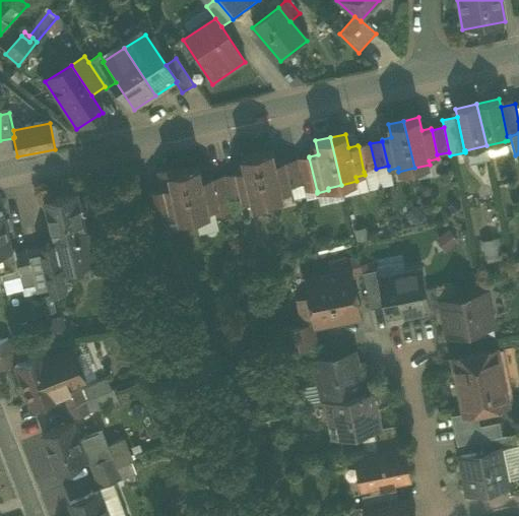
[(487,145),(489,158),(507,154),(505,141),(487,145)]
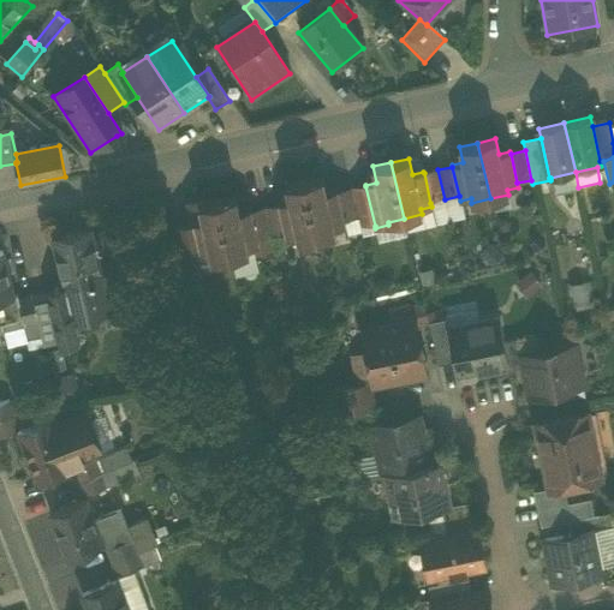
[(430,203),(445,199),(437,169),(424,173),(430,203)]
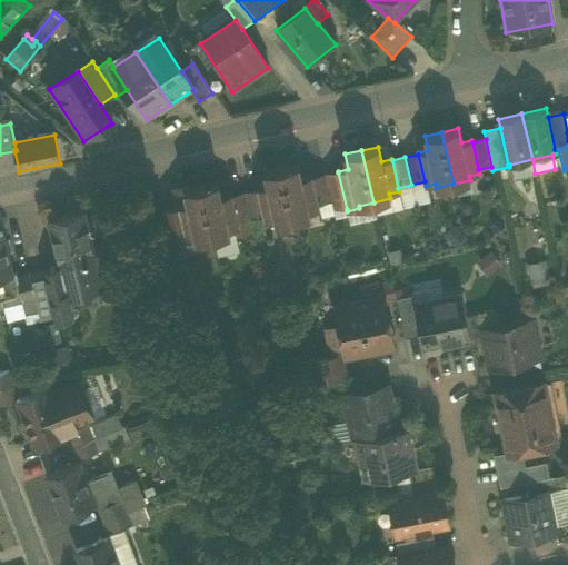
[(535,174),(532,159),(509,165),(509,167),(512,179),(535,174)]
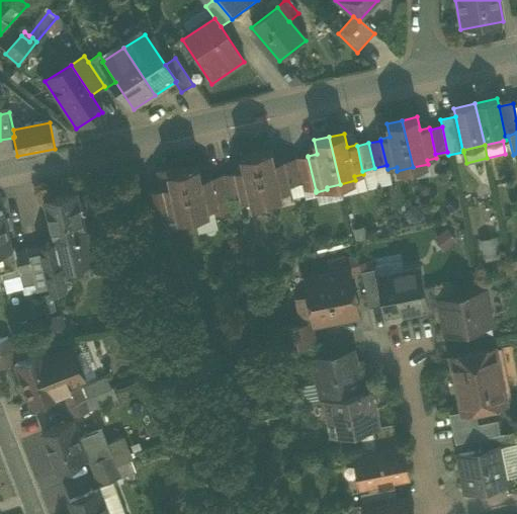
[(271,150),(256,153),(267,200),(282,197),(281,193),(290,191),(289,187),(284,163),(283,161),(274,163),(271,150)]
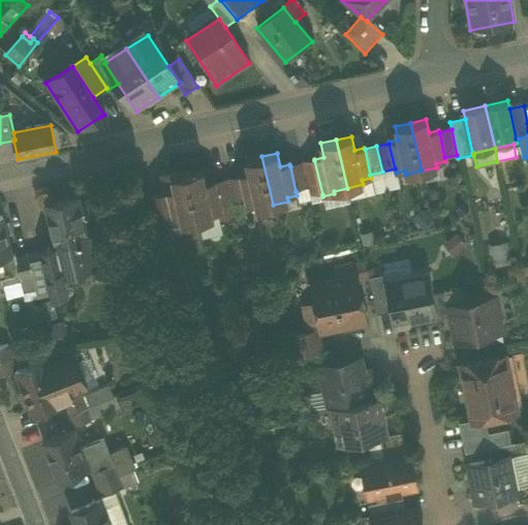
[(256,209),(273,205),(261,156),(246,160),(249,174),(240,176),(240,178),(245,203),(246,207),(255,205),(256,209)]
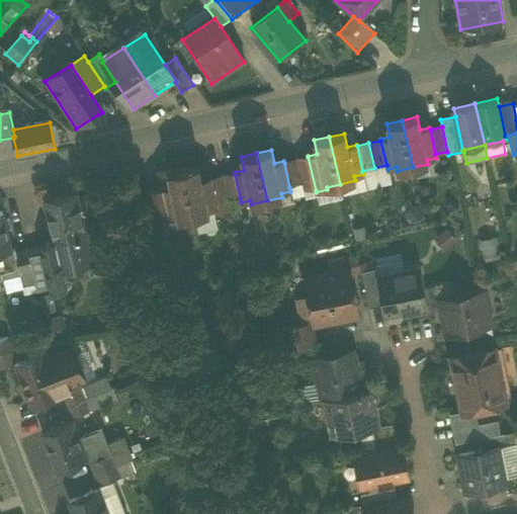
[(308,157),(295,160),(302,184),(304,192),(316,190),(308,157)]
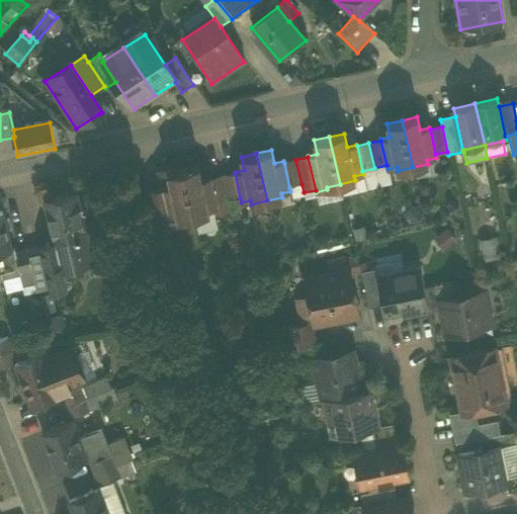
[(289,187),(302,184),(295,160),(284,163),(289,187)]
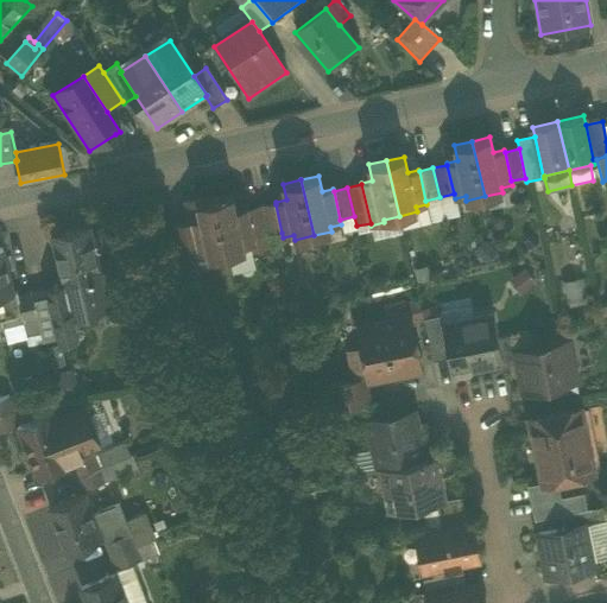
[(505,204),(503,192),(485,196),(487,209),(505,204)]
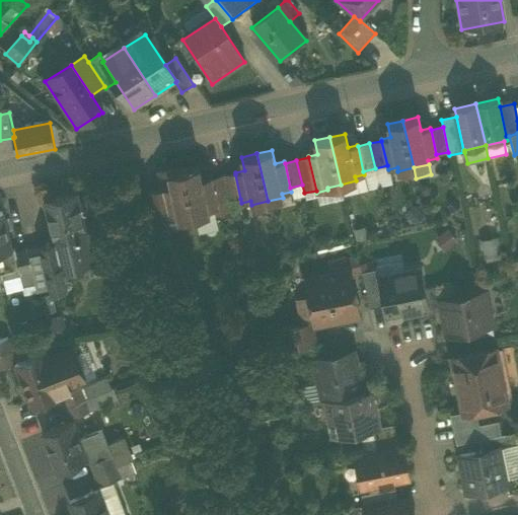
[(375,168),(379,188),(391,186),(388,169),(387,165),(375,168)]
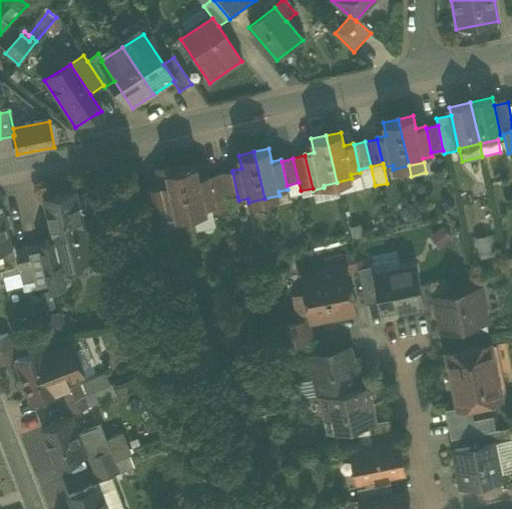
[(196,164),(181,168),(191,215),(207,211),(206,207),(215,205),(214,202),(208,177),(208,176),(199,178),(196,164)]
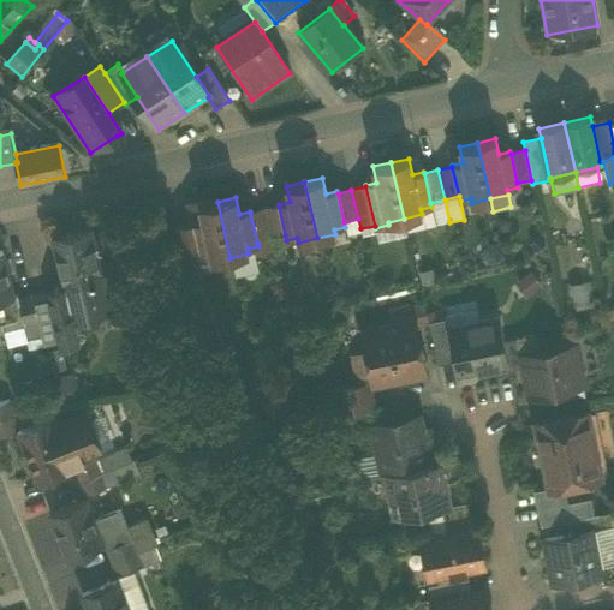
[(449,222),(445,199),(430,203),(431,207),(435,226),(449,222)]
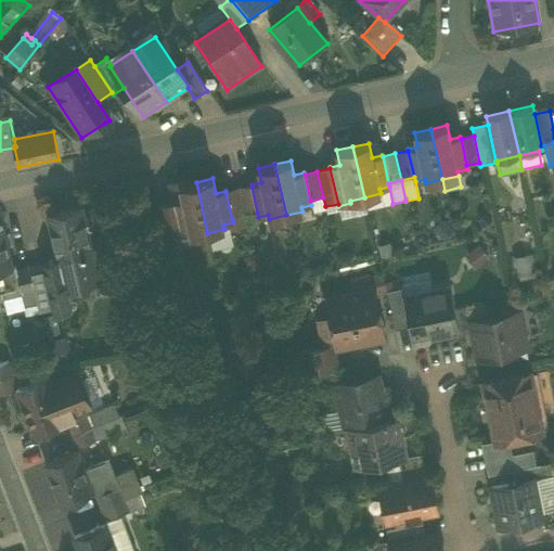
[(191,236),(207,233),(196,182),(179,186),(181,192),(181,193),(182,200),(172,202),(174,204),(179,231),(180,234),(190,232),(191,236)]
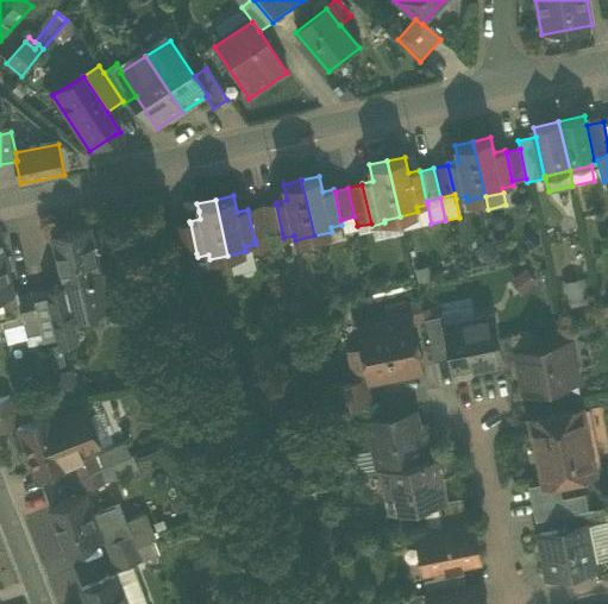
[(276,205),(262,207),(269,237),(282,233),(276,205)]
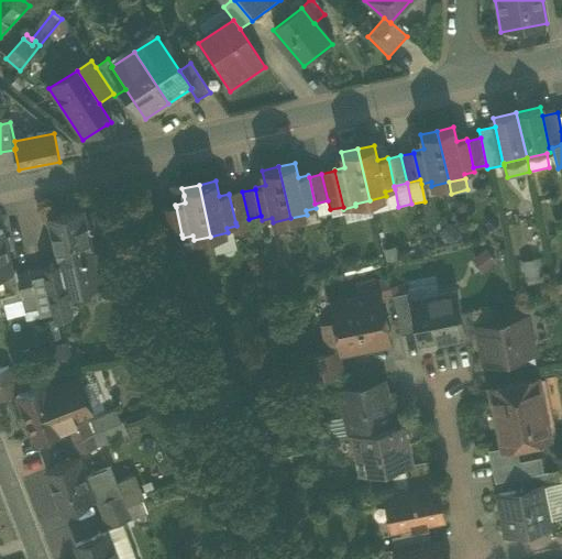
[(235,222),(249,219),(242,192),(229,195),(235,222)]
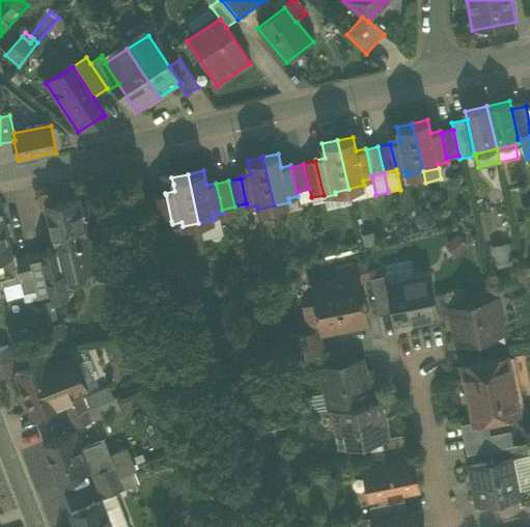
[(297,192),(298,196),(300,204),(311,202),(311,197),(309,189),(297,192)]
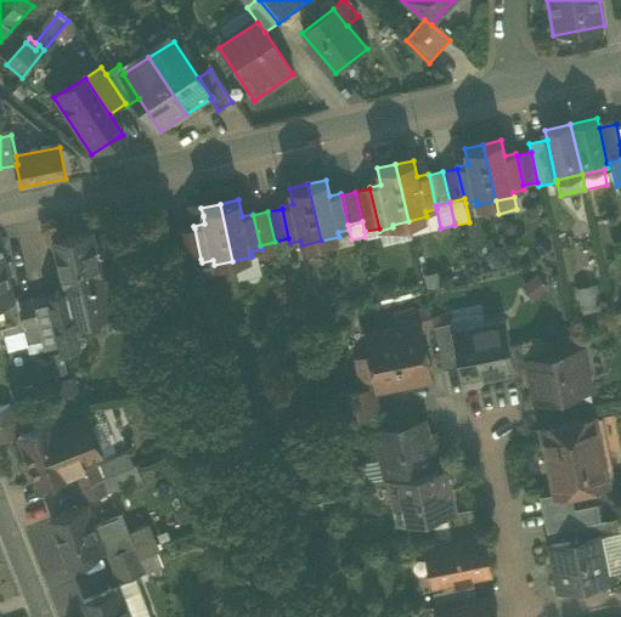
[(412,239),(408,221),(393,225),(393,227),(379,231),(380,237),(383,247),(412,239)]
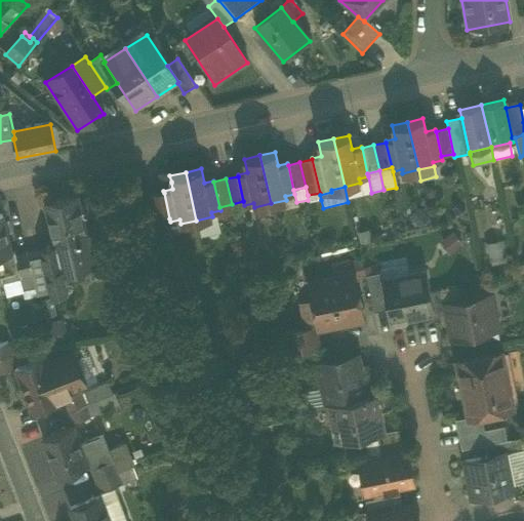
[(152,196),(157,221),(169,218),(164,193),(152,196)]
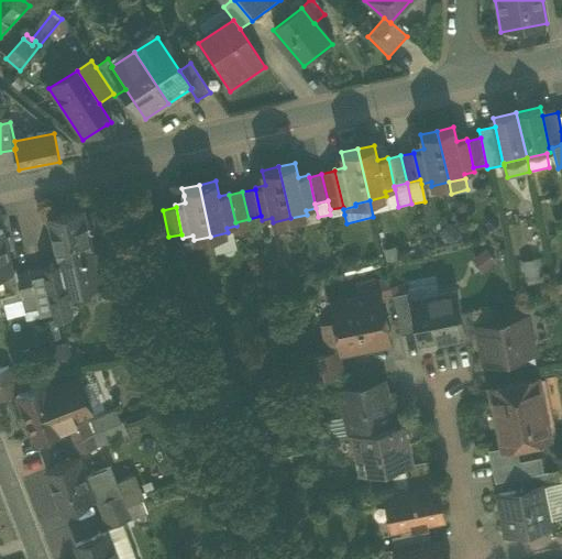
[(330,209),(330,215),(331,218),(344,215),(343,209),(343,207),(330,209)]
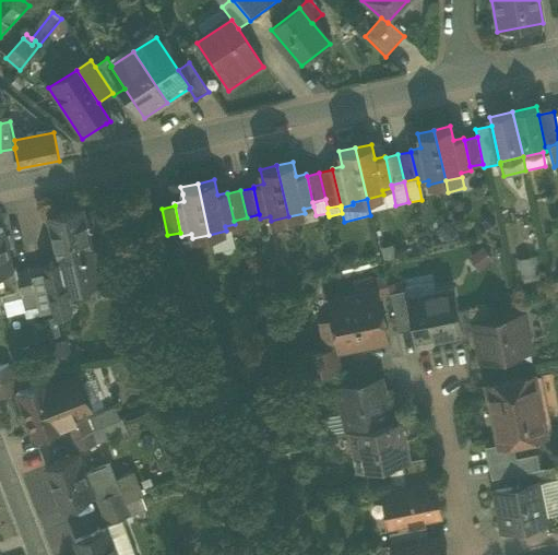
[(66,294),(68,294),(66,287),(96,280),(98,286),(101,286),(94,258),(87,234),(92,233),(93,228),(91,222),(88,220),(84,220),(82,211),(48,219),(58,262),(55,264),(42,268),(47,292),(60,288),(63,288),(66,294)]
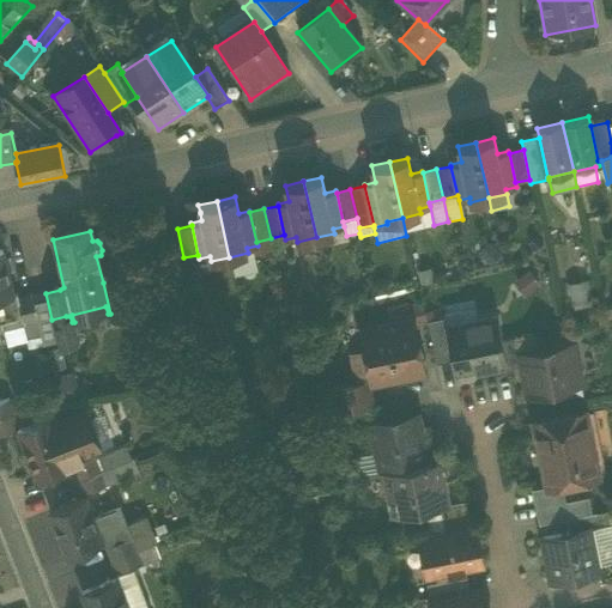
[(0,302),(13,299),(13,297),(2,253),(0,253),(0,302)]
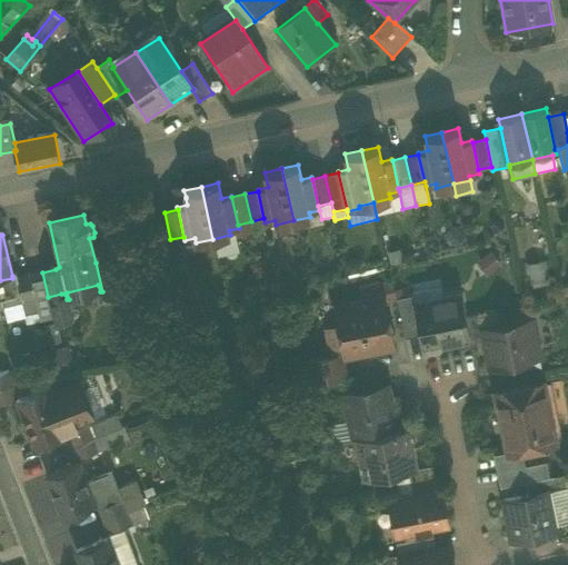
[(96,263),(102,291),(110,283),(105,260),(96,263)]
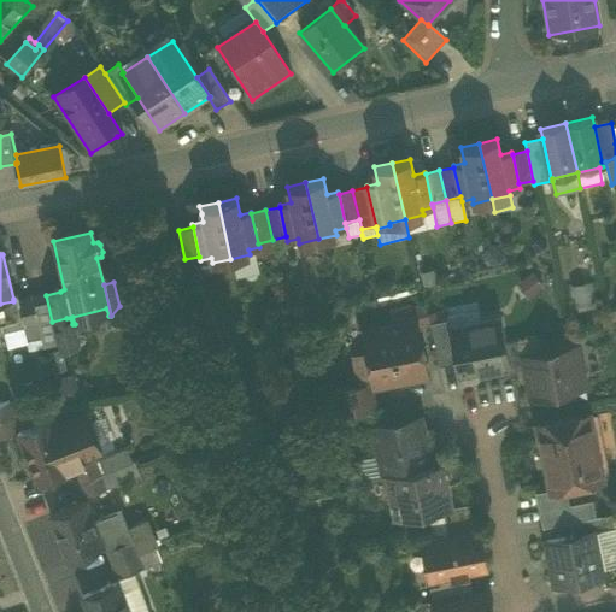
[(33,298),(33,299),(39,324),(52,322),(46,295),(33,298)]
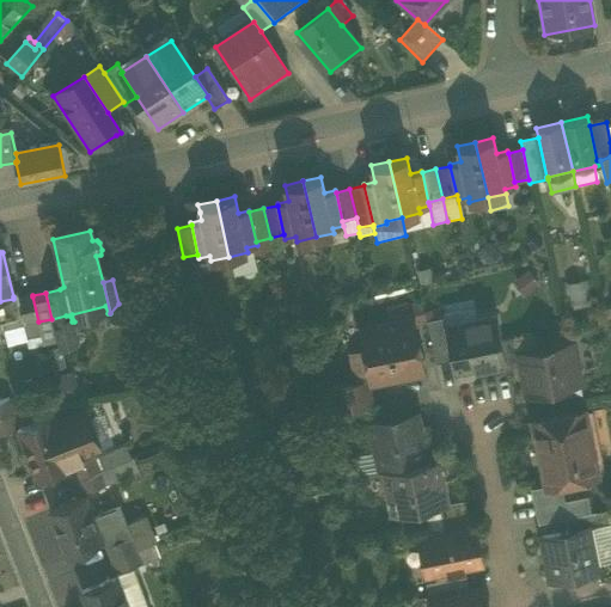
[(17,296),(13,296),(13,299),(0,301),(0,331),(4,331),(23,326),(24,326),(24,325),(18,300),(17,296)]
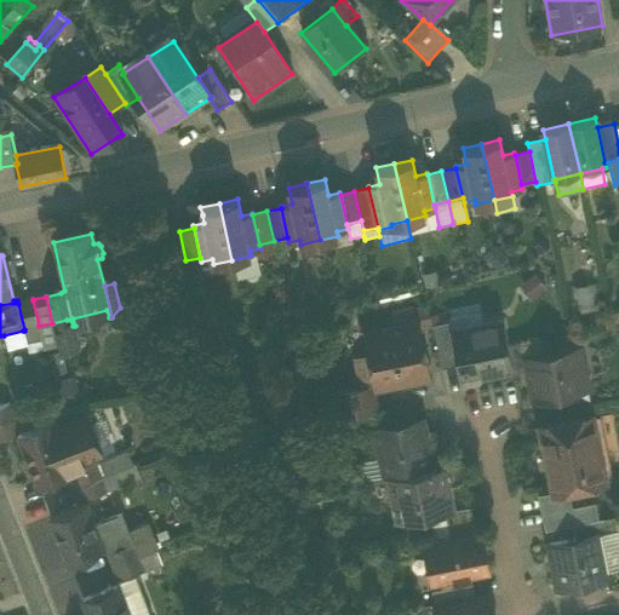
[(38,327),(39,326),(33,300),(18,304),(24,329),(38,327)]
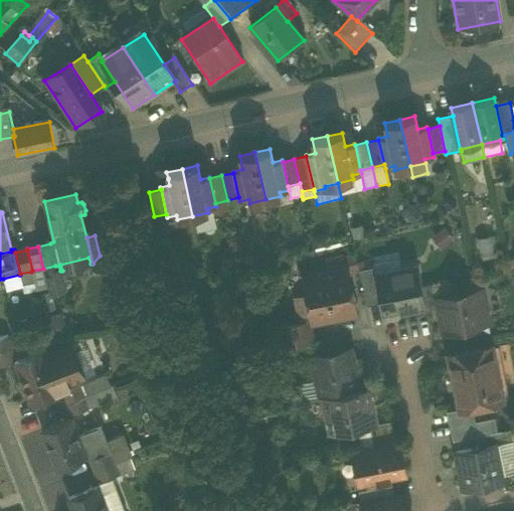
[(62,271),(91,264),(89,258),(60,265),(62,271)]
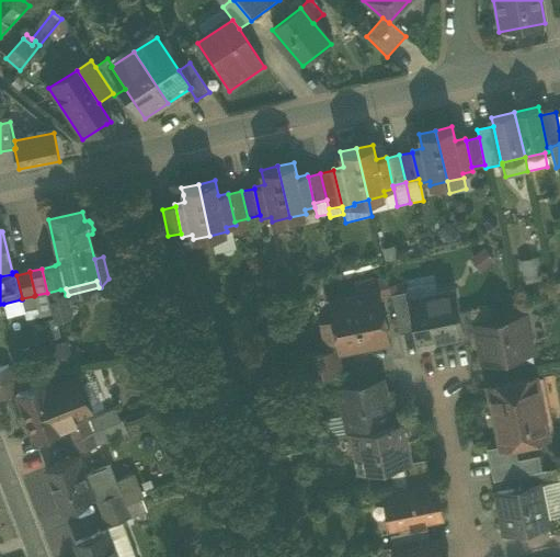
[(35,295),(34,296),(37,309),(38,317),(42,317),(42,316),(53,314),(54,319),(72,316),(68,295),(66,295),(64,290),(60,290),(47,293),(35,295)]
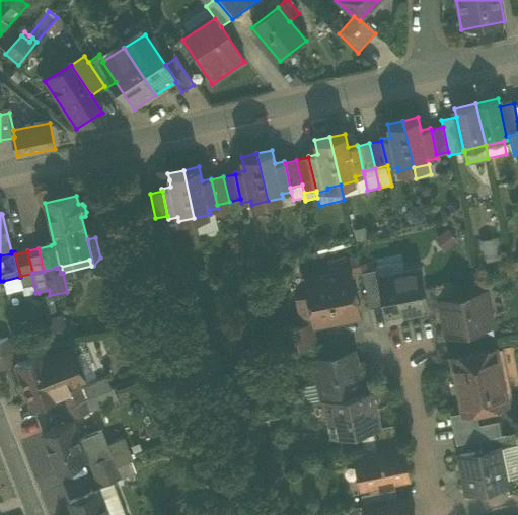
[(383,307),(385,318),(428,309),(425,290),(421,270),(378,278),(377,279),(383,307)]
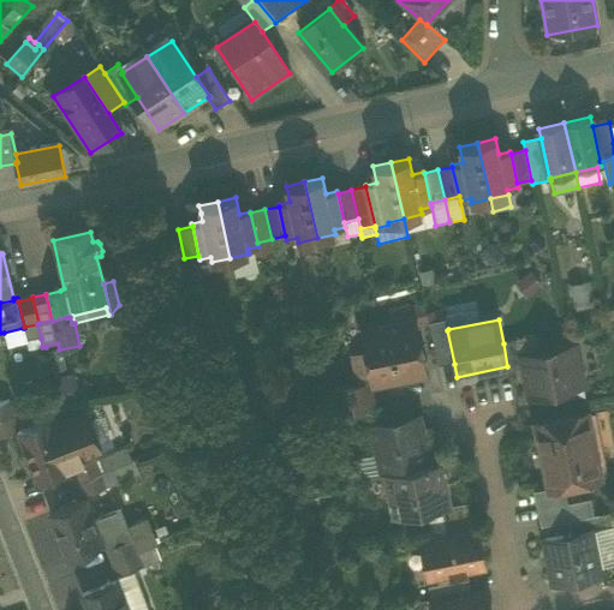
[(428,324),(437,368),(454,364),(447,330),(448,329),(447,321),(428,324)]
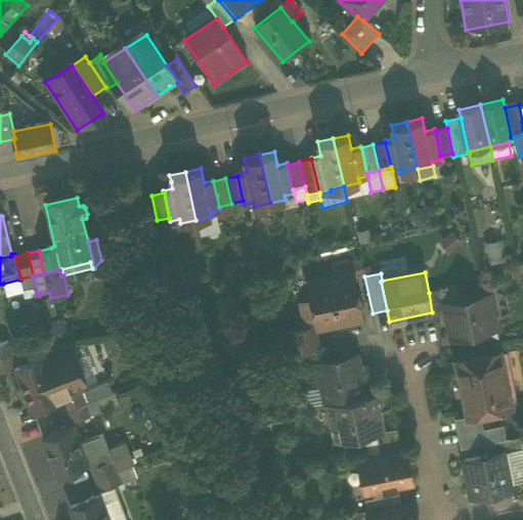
[(309,284),(318,328),(360,319),(352,275),(309,284)]
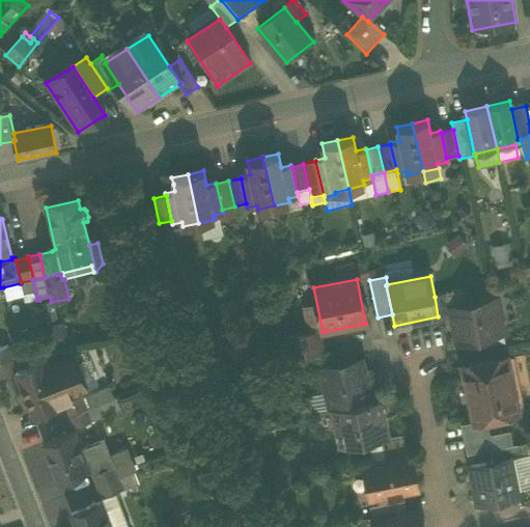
[(23,297),(35,293),(32,280),(21,282),(21,283),(20,283),(23,297)]
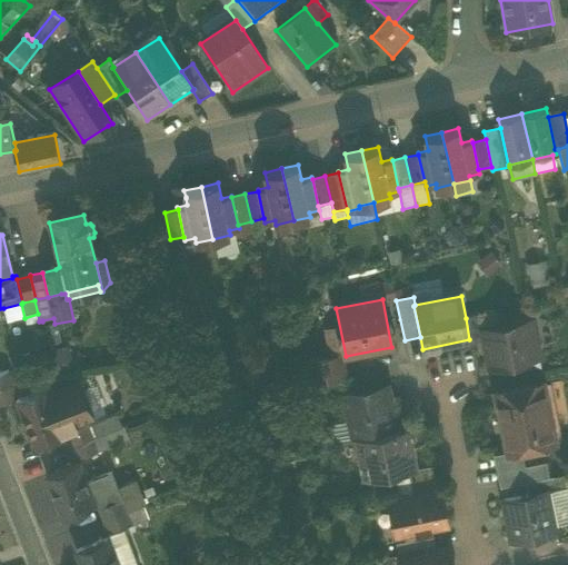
[(7,323),(25,318),(21,304),(3,308),(7,323)]
